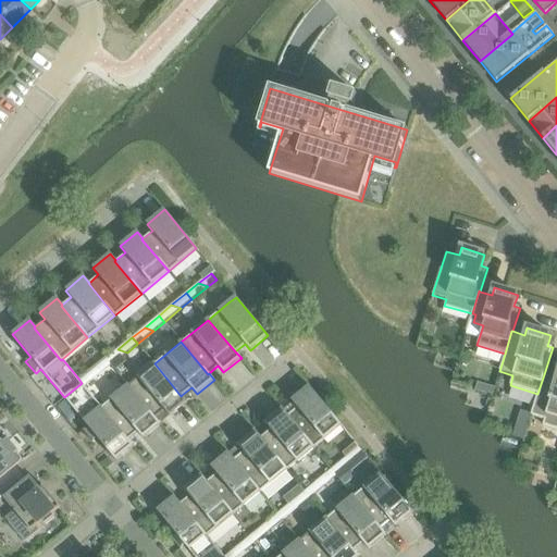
[(118,349),(104,359),(110,364),(110,366),(122,356),(127,353),(118,349)]
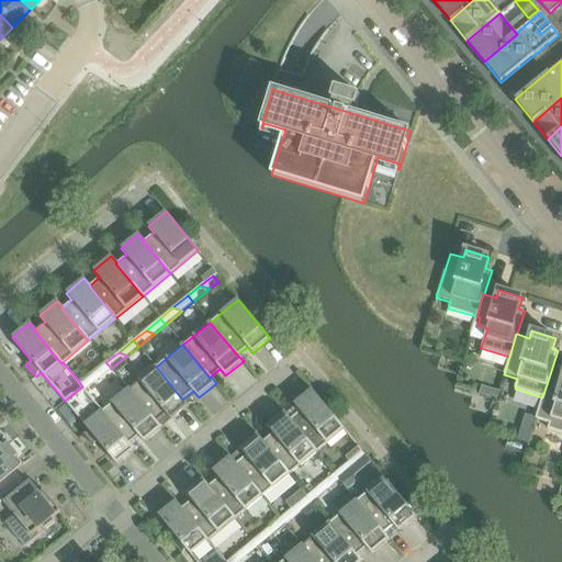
[(123,359),(111,369),(116,375),(128,366),(123,359)]
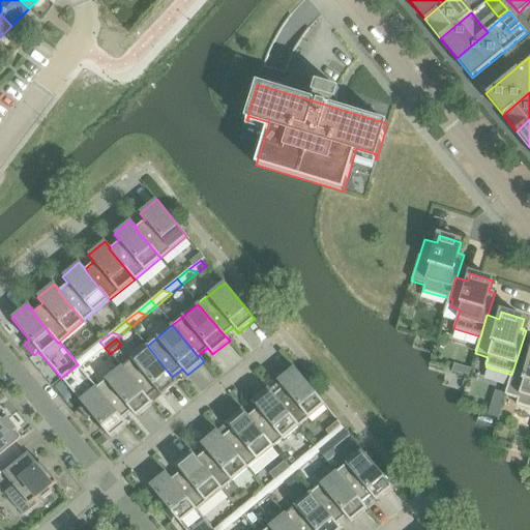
[(99,342),(86,353),(95,356),(105,348),(105,347),(99,342)]
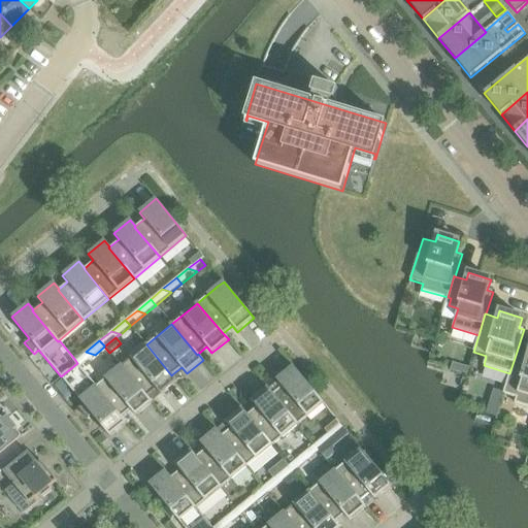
[(146,344),(121,366),(145,397),(146,396),(156,389),(161,395),(177,382),(172,374),(171,375),(146,344)]
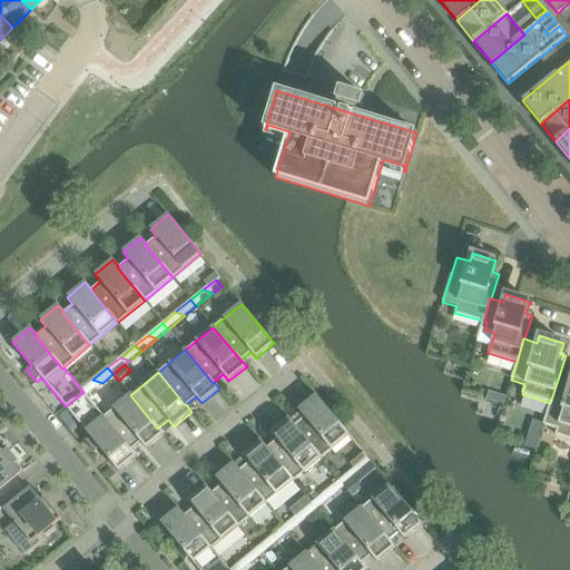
[(81,389),(84,392),(87,395),(102,383),(92,380),(81,389)]
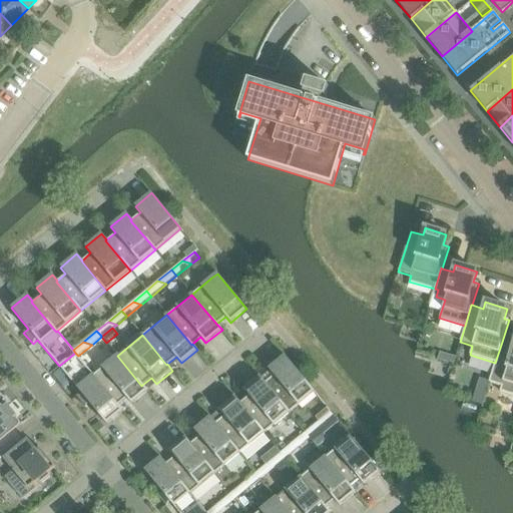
[(512,345),(502,342),(495,363),(489,383),(501,387),(500,392),(512,396),(512,345)]
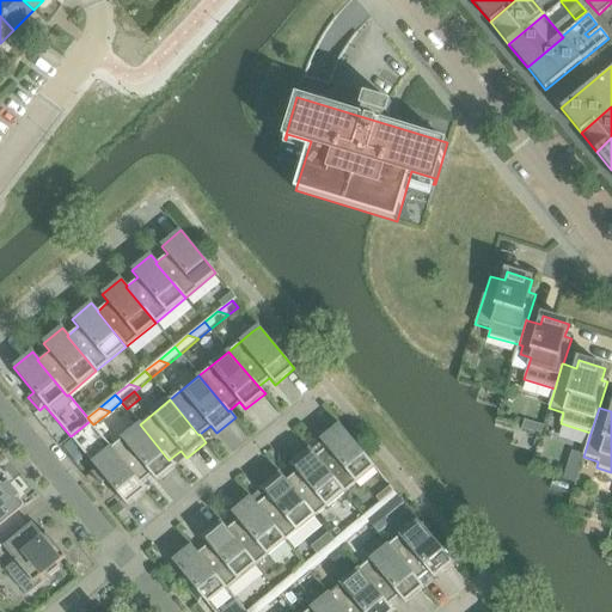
[(111,447),(93,424),(90,421),(71,436),(96,469),(90,472),(102,487),(108,482),(127,507),(146,490),(140,483),(140,484),(114,453),(110,448),(111,447)]
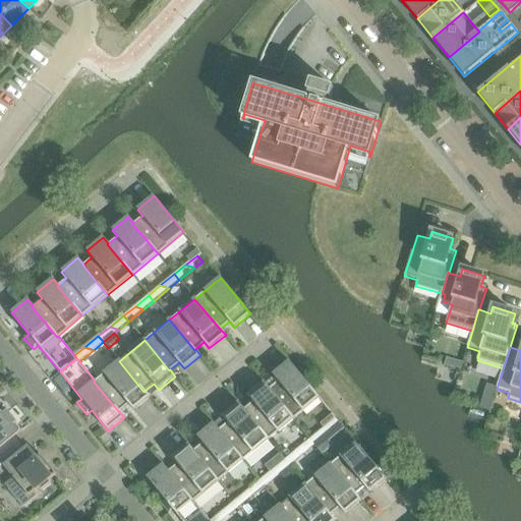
[(119,412),(119,411),(128,404),(133,410),(150,397),(145,391),(143,392),(119,361),(95,381),(94,382),(97,386),(119,412)]
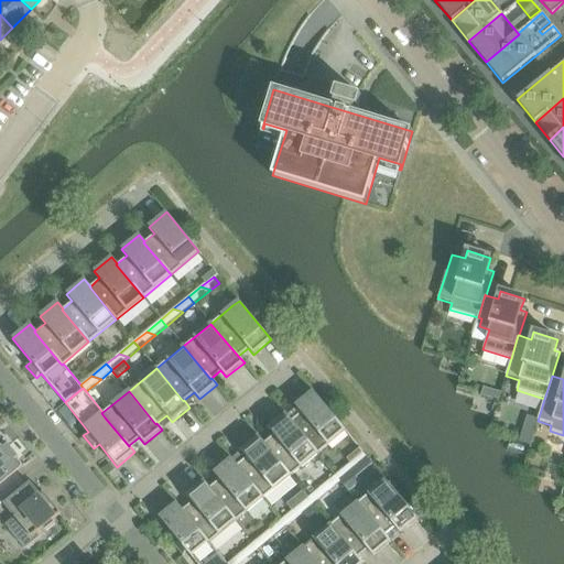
[(313,391),(285,414),(291,421),(317,454),(346,431),(313,391)]
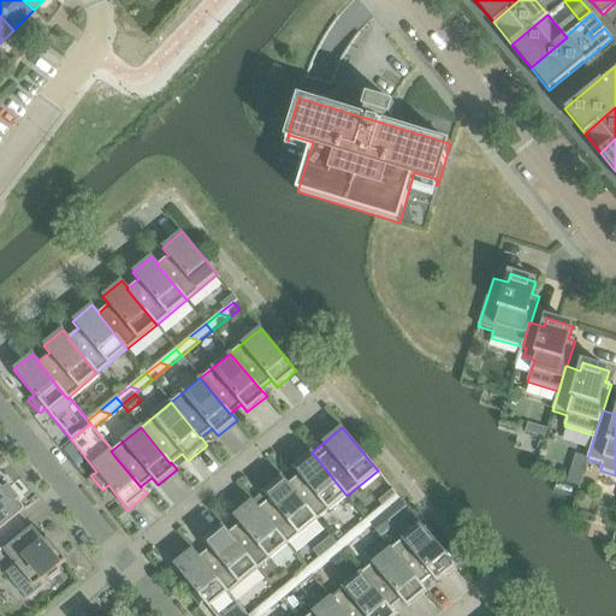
[(312,452),(282,477),(288,485),(317,520),(347,496),(318,460),(312,452)]
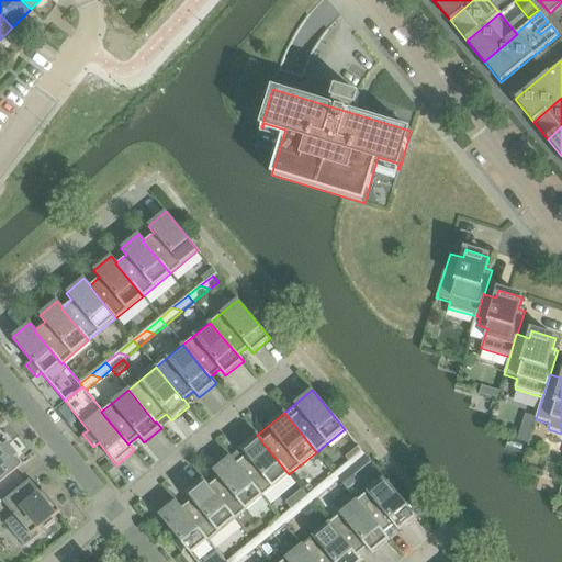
[(240,449),(229,458),(236,464),(262,497),(289,474),(262,442),(257,435),(240,449)]
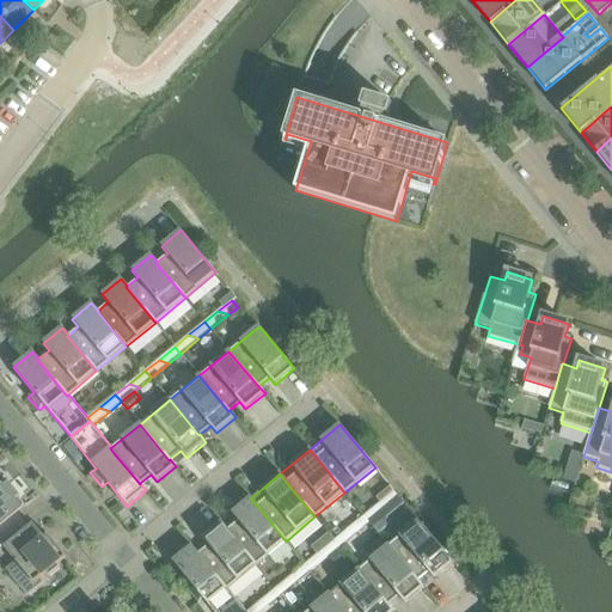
[(570,484),(554,478),(550,489),(567,495),(570,484)]
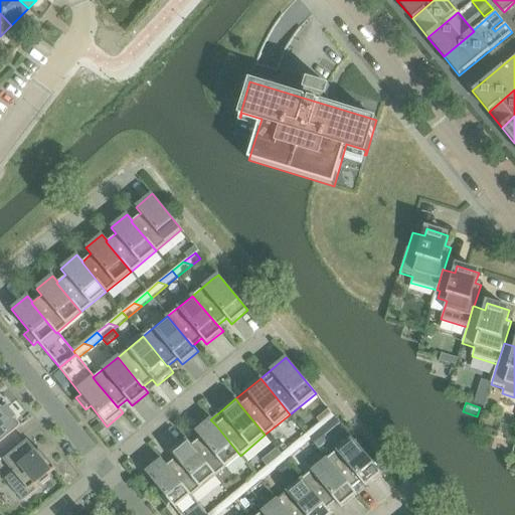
[(0,443),(20,426),(6,408),(0,412),(0,443)]
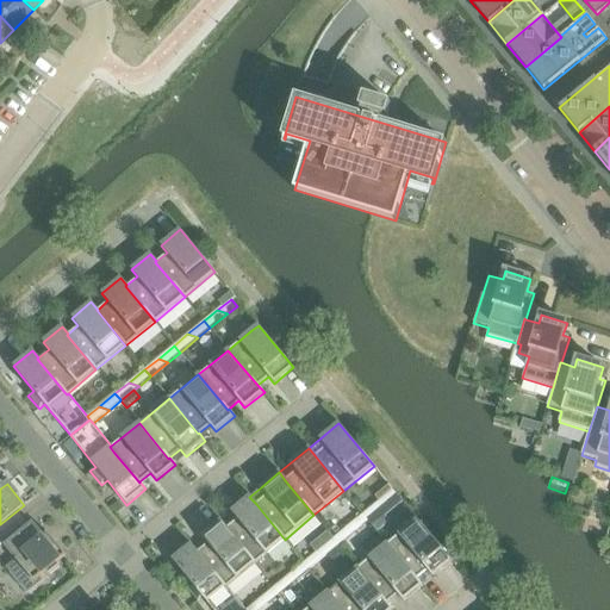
[(390,492),(377,504),(387,506),(396,499),(390,492)]
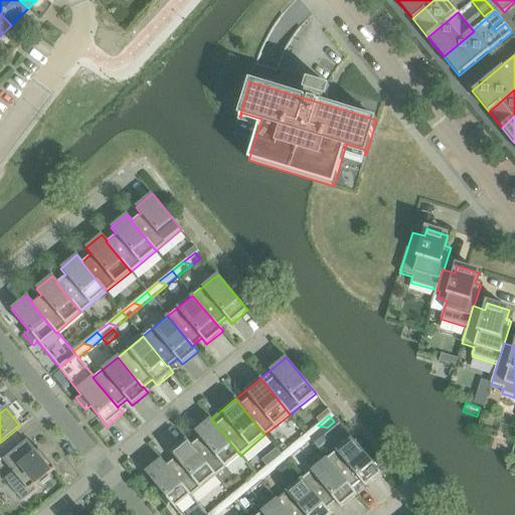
[(210,419),(185,440),(191,447),(215,476),(240,456),(216,425),(210,419)]
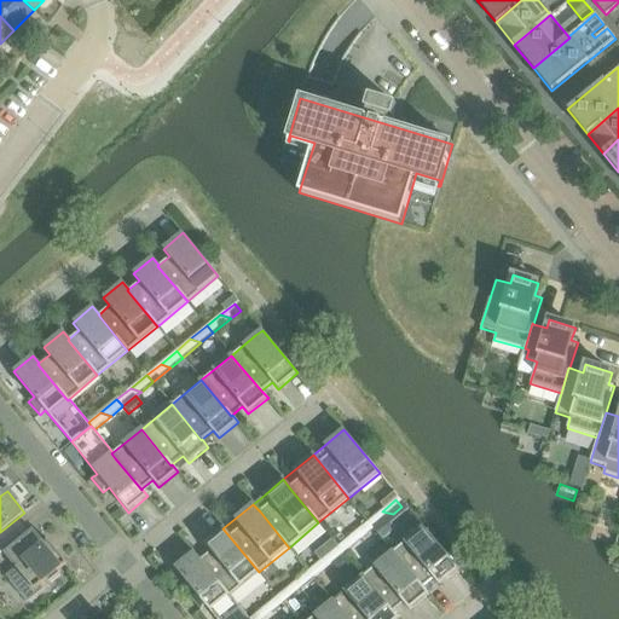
[(120,509),(113,515),(119,522),(126,516),(120,509)]
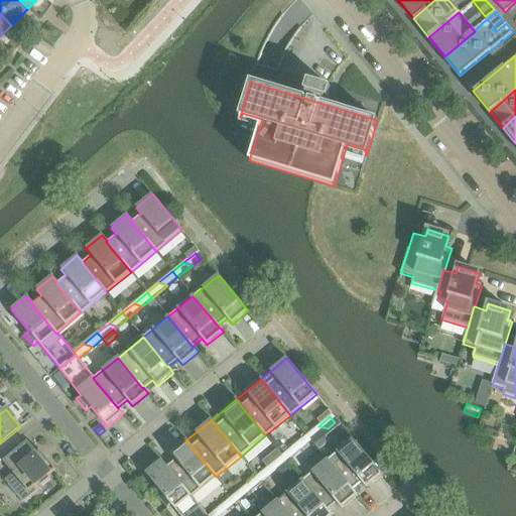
[(318,426),(307,435),(311,440),(312,441),(328,428),(318,426)]
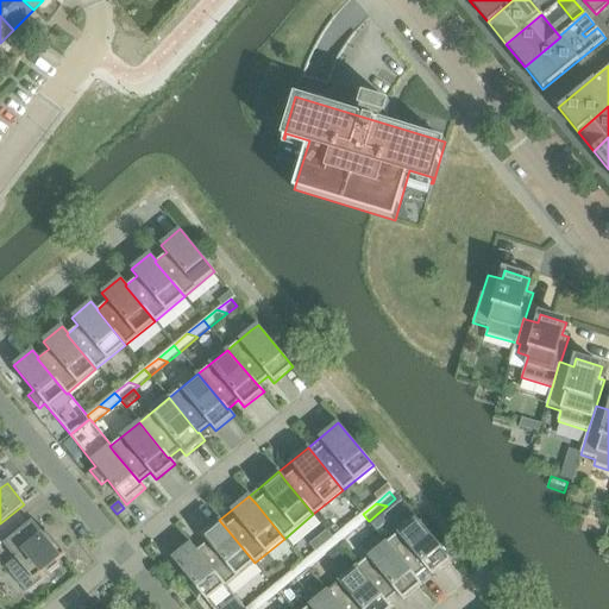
[(363,514),(346,527),(357,531),(369,521),(368,520),(363,514)]
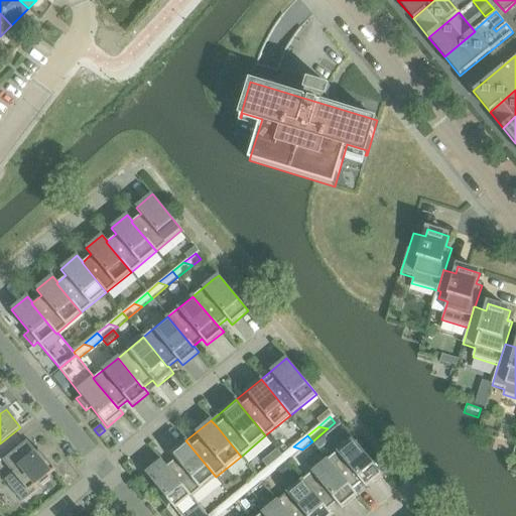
[(353,438),(328,460),(357,496),(383,475),(353,438)]
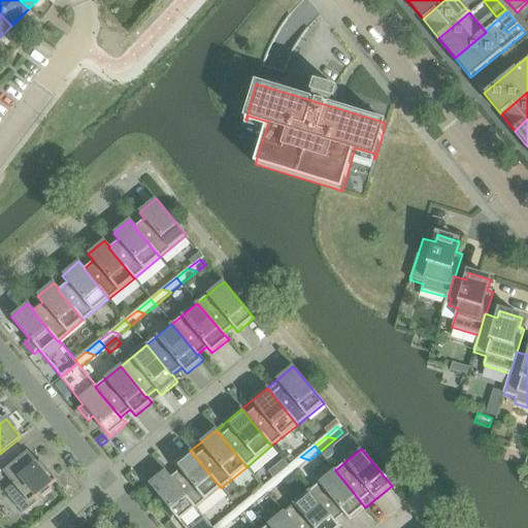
[(195,508),(196,508),(221,488),(196,458),(190,451),(165,472),(183,493),(195,508)]
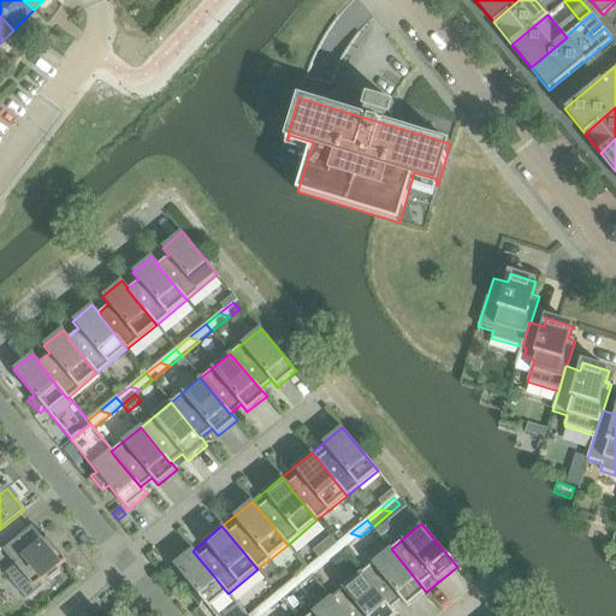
[(27,599),(43,586),(40,582),(66,561),(47,538),(43,542),(33,527),(4,551),(16,566),(6,574),(27,599)]
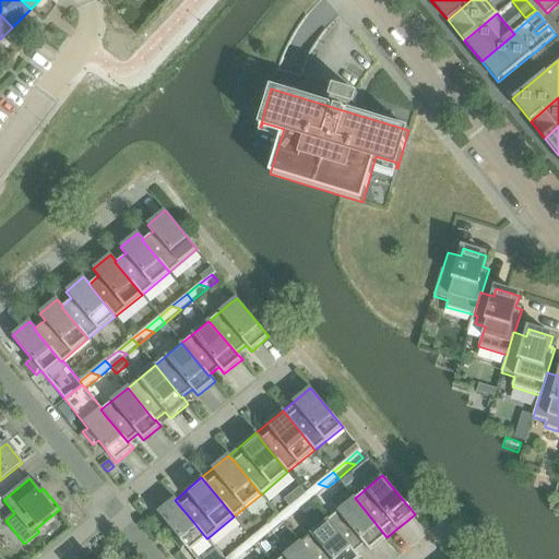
[(318,484),(306,494),(310,499),(311,500),(328,487),(318,484)]
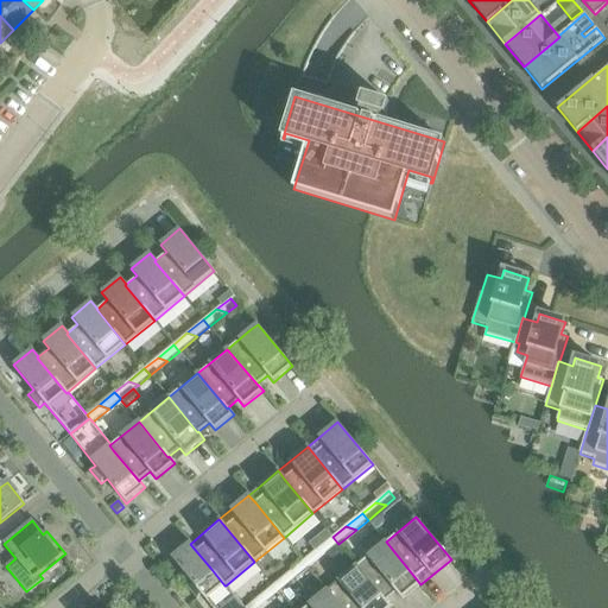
[(333,537),(316,551),(327,553),(339,544),(337,543),(333,537)]
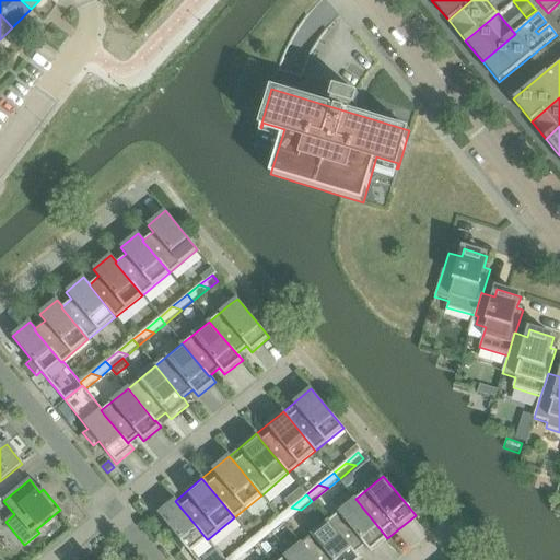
[(356,499),(328,522),(359,559),(361,559),(387,538),(356,499)]
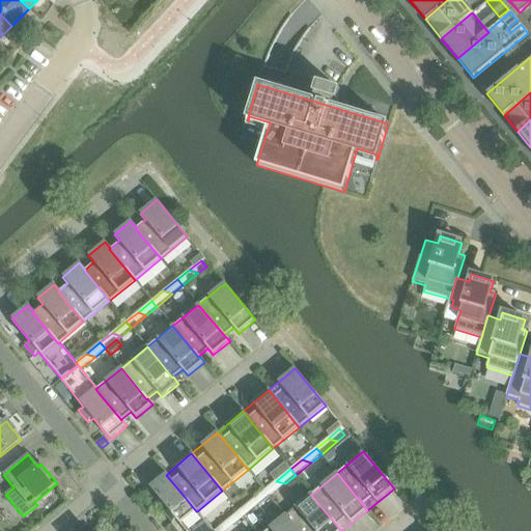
[(213,530),(197,511),(196,511),(184,496),(166,475),(150,487),(167,509),(163,512),(172,525),(177,521),(186,530),(213,530)]
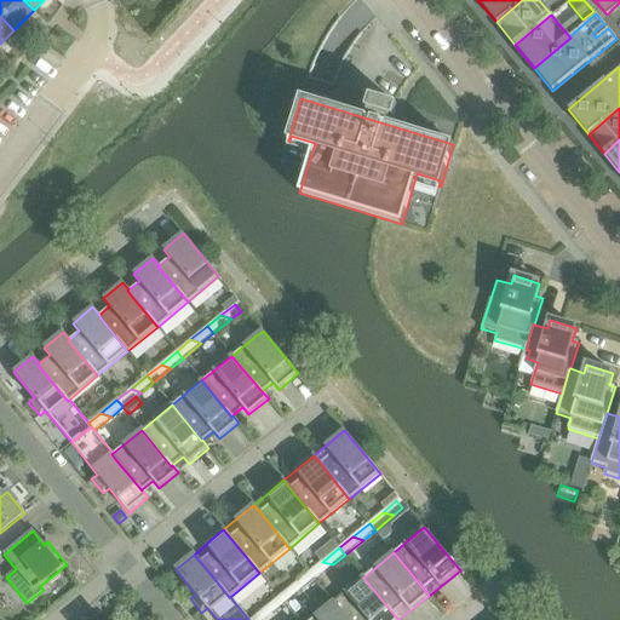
[(322,562),(309,573),(314,579),(315,580),(333,564),(322,562)]
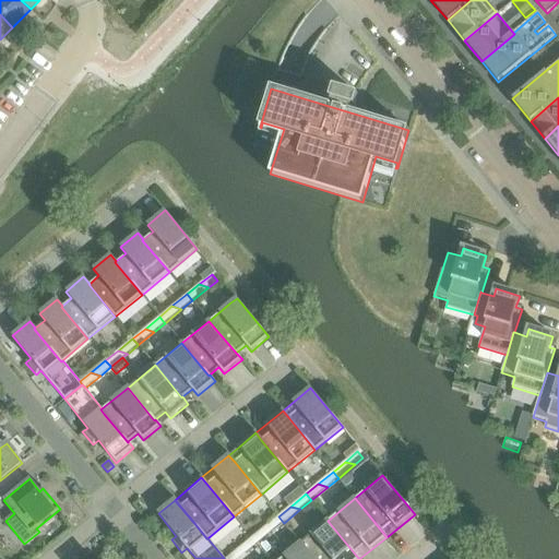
[(278,516),(264,528),(274,532),(284,523),(283,522),(278,516)]
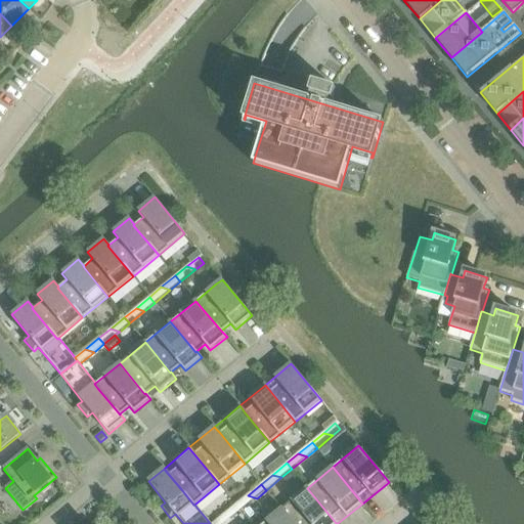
[(336,523),(307,488),(281,509),(294,523),(336,523)]
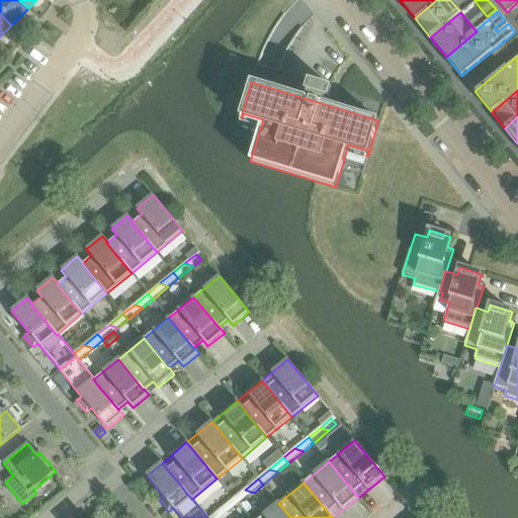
[(245,490),(234,499),(238,504),(238,505),(254,493),(245,490)]
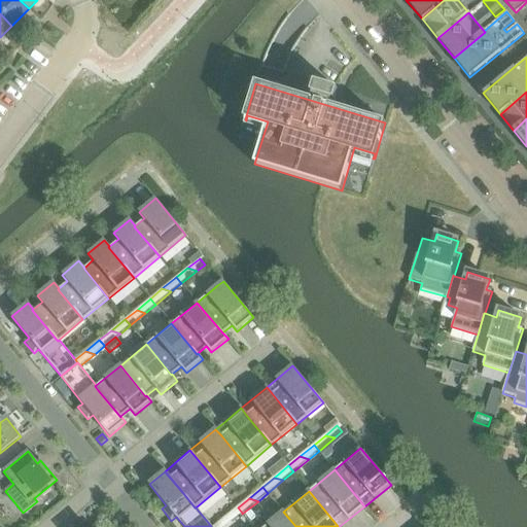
[(238,507),(223,519),(233,522),(242,514),(242,513),(238,507)]
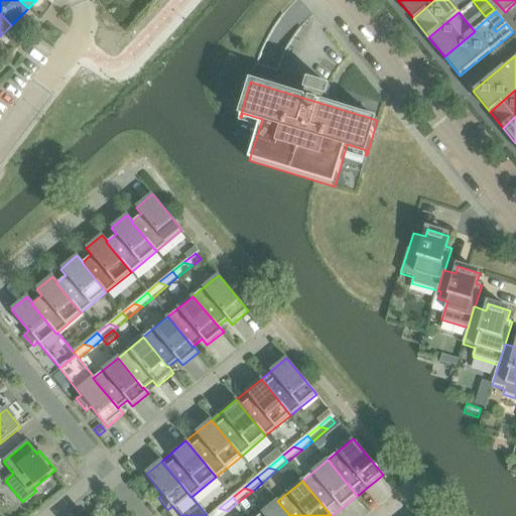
[(289,515),(277,501),(258,515),(289,515)]
